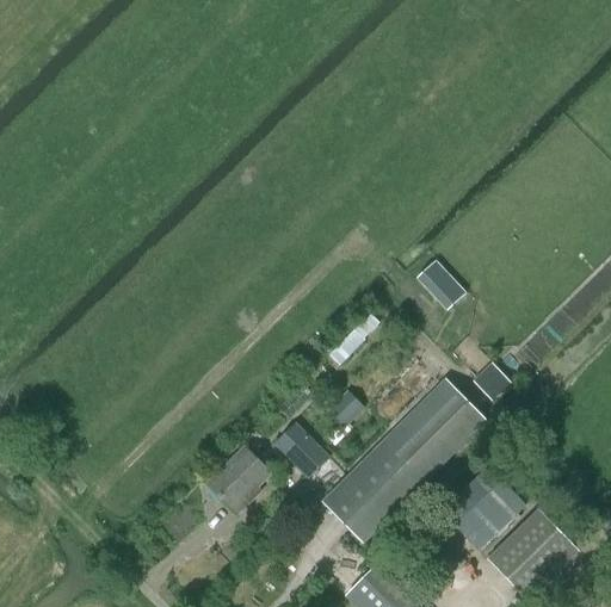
[(466,292),(434,260),(417,277),(448,309),(466,292)]
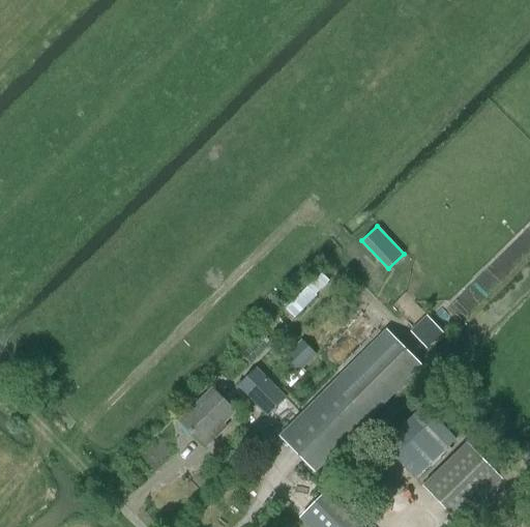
[(410,329),(427,347),(444,330),(428,313),(410,329)]
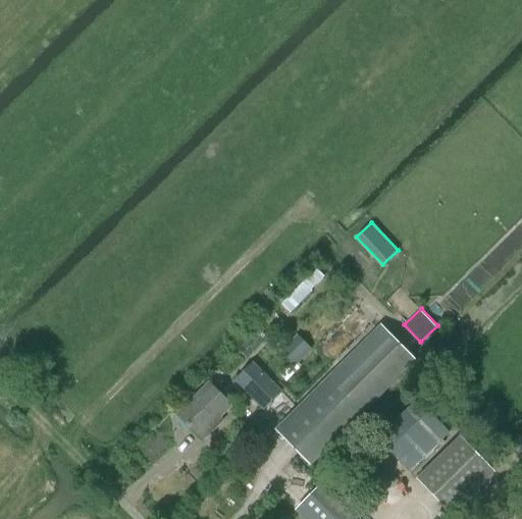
[(275,427),(310,463),(416,357),(380,322),(275,427)]
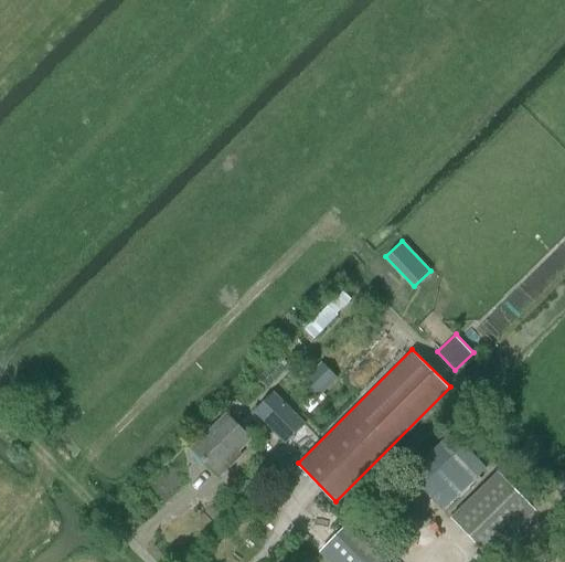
[(302,379),(318,395),(338,375),(321,360),(302,379)]
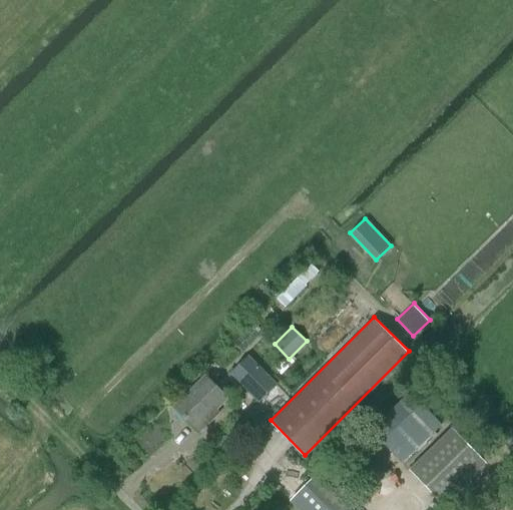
[(230,372),(259,400),(276,384),(248,355),(230,372)]
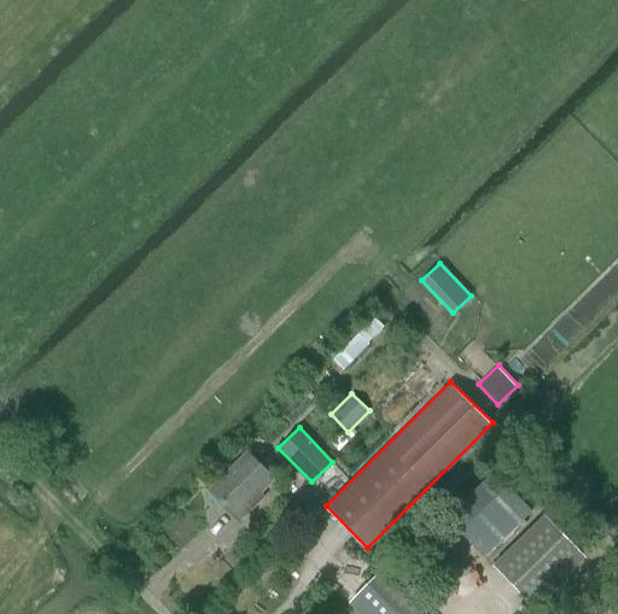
[(256,503),(252,500),(274,478),(248,450),(210,487),(240,519),(256,503)]
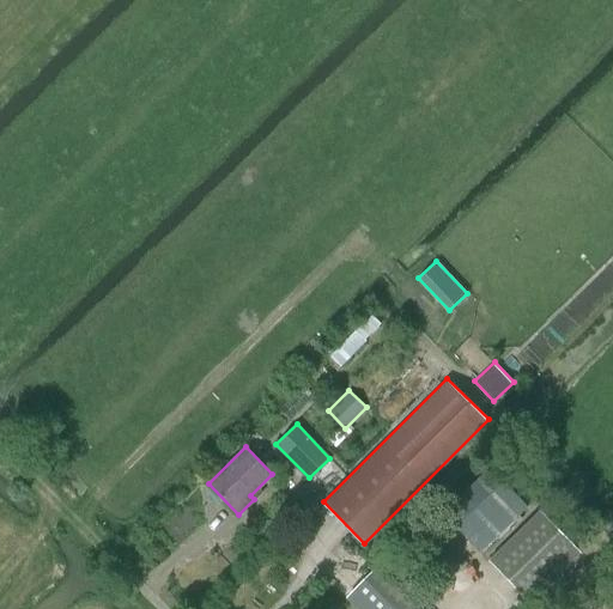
[(443,512),(480,549),(527,504),(491,466),(443,512)]
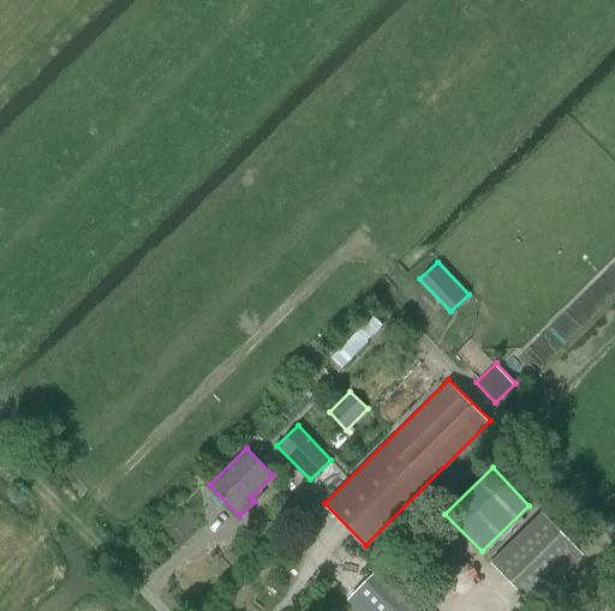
[(491,561),(532,603),(584,552),(542,510),(491,561)]
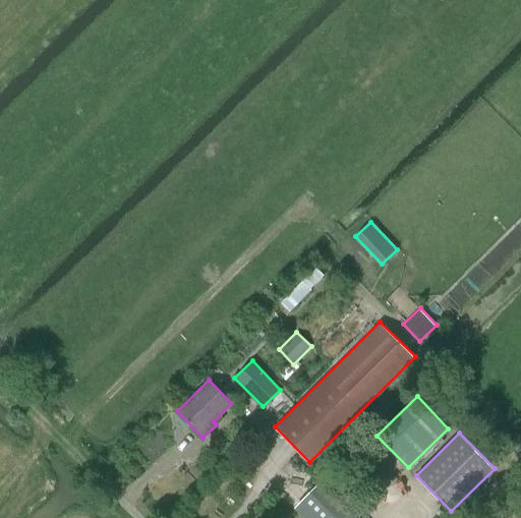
[(321,482),(295,508),(305,517),(358,517),(322,481),(321,482)]
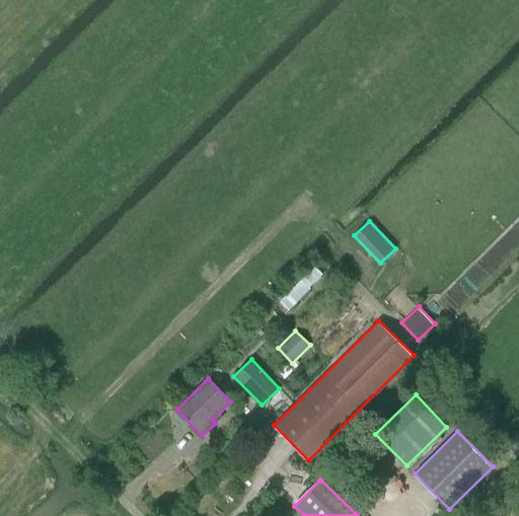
All buildings are outlined.
